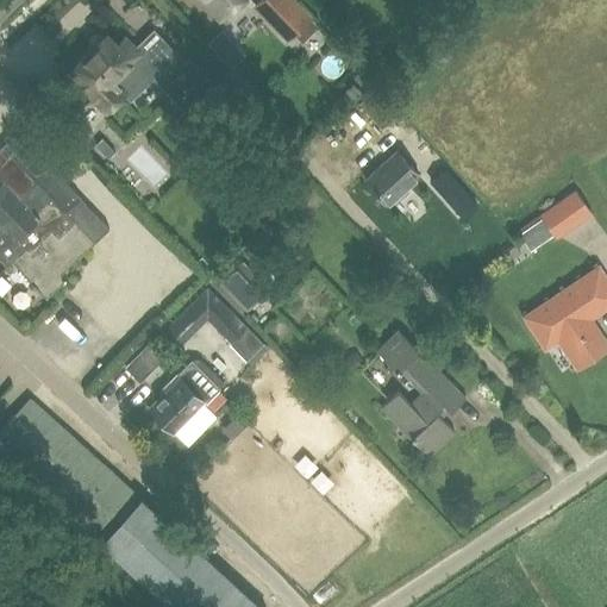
[(193,0),(199,5),(201,2),(223,25),(248,0),(193,0)]
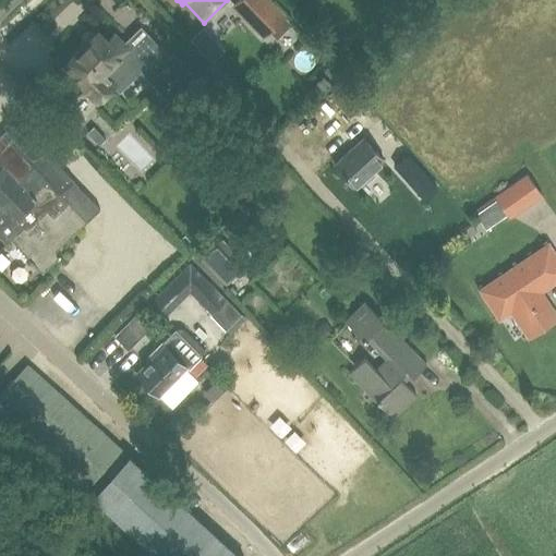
[(240,0),(233,8),(264,39),(287,16),(270,0),(240,0)]
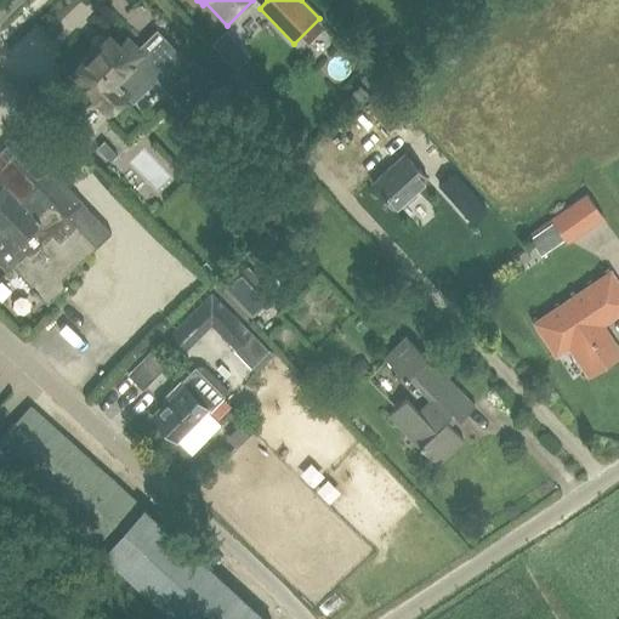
[(140,54),(128,41),(120,49),(111,38),(108,39),(107,39),(106,40),(103,39),(101,39),(98,39),(96,40),(95,41),(94,44),(92,46),(92,47),(94,50),(94,51),(92,54),(92,55),(71,75),(109,115),(129,97),(135,104),(158,81),(185,108),(215,79),(194,58),(188,66),(159,35),(140,54)]
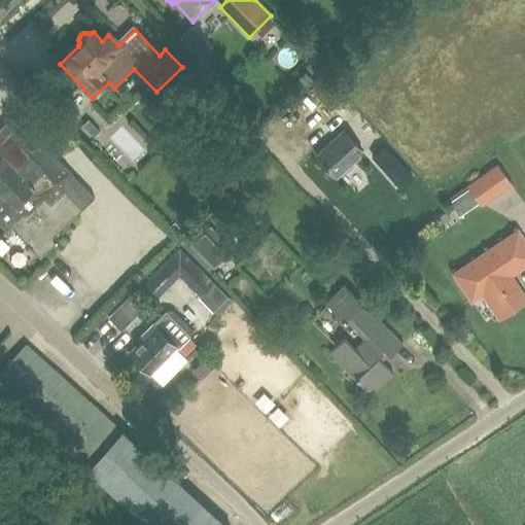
[(41,258),(59,242),(55,237),(95,198),(55,155),(58,152),(21,113),(0,132),(0,223),(7,232),(15,223),(24,231),(20,235),(41,258)]
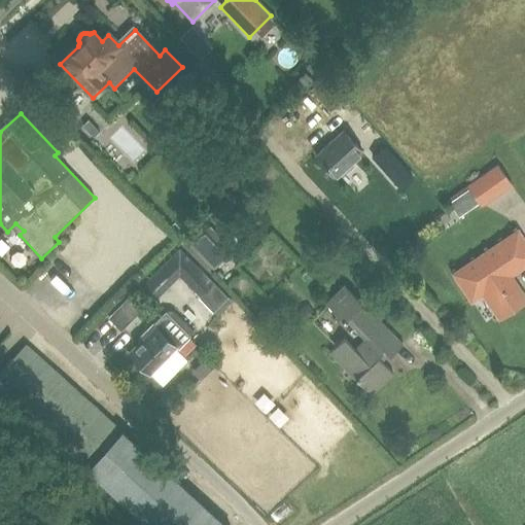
[(363,152),(345,132),(317,156),(336,178),(363,152)]
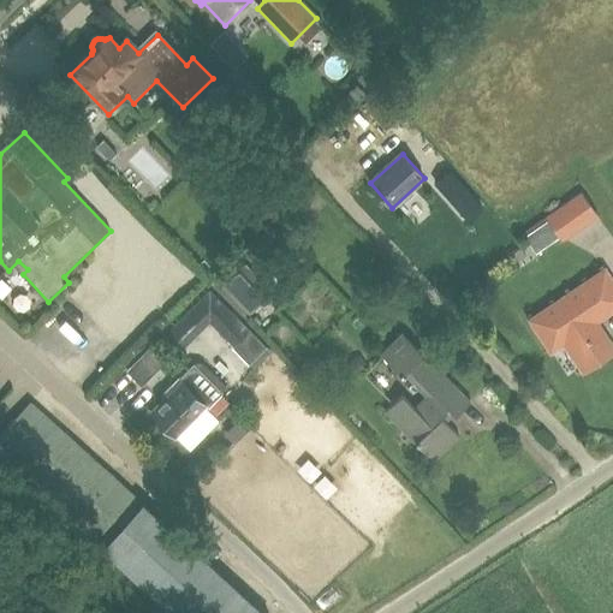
[(448,201),(465,186),(451,170),(434,184),(448,201)]
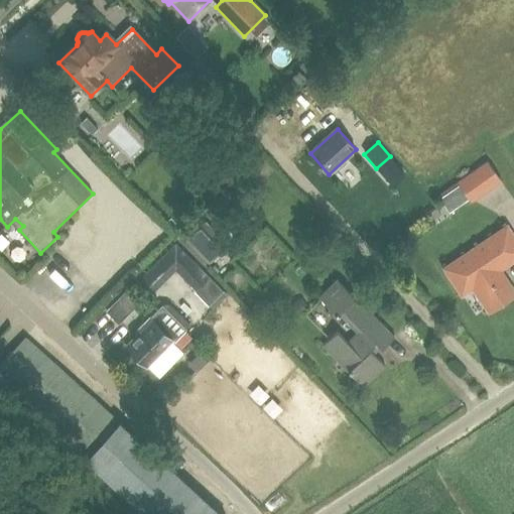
[(459,182),(471,200),(481,193),(469,175),(459,182)]
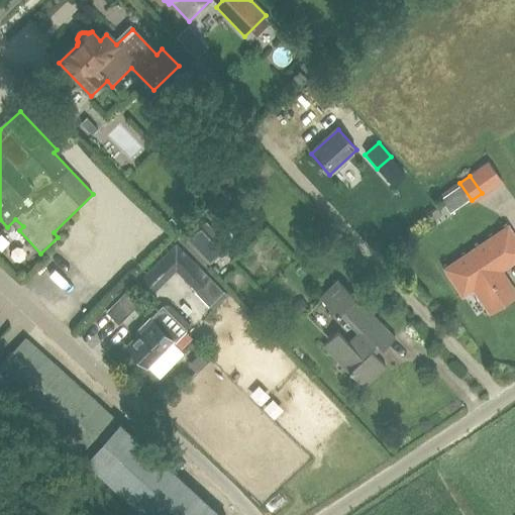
[(211,265),(224,250),(217,243),(222,238),(206,222),(187,240),(211,265)]
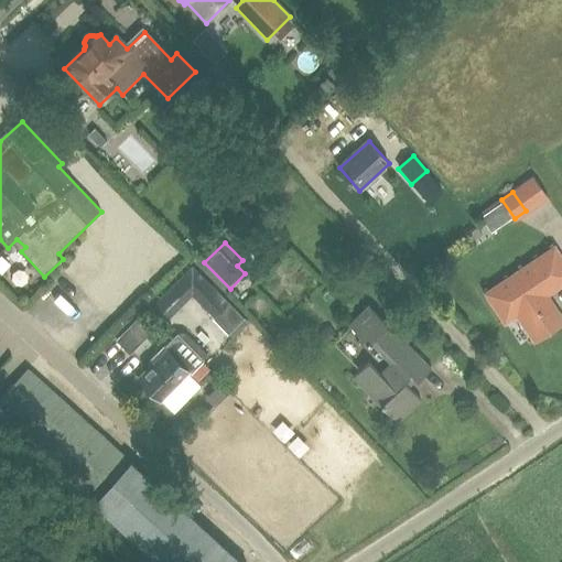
[(549,305),(551,304),(546,296),(561,284),(561,260),(554,249),(486,295),(498,314),(512,304),(537,341),(561,324),(549,305)]
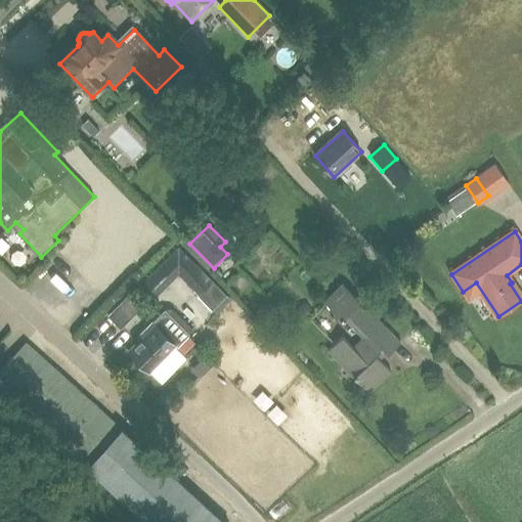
[(179,248),(145,283),(159,296),(179,275),(201,296),(214,283),(179,248)]
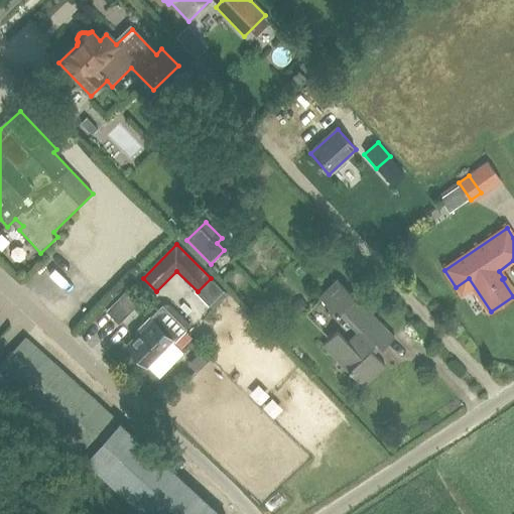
[(360,333),(349,343),(339,332),(325,345),(365,386),(386,366),(371,351),(379,344),(384,349),(395,338),(340,280),(323,297),(339,313),(340,312),(360,333)]
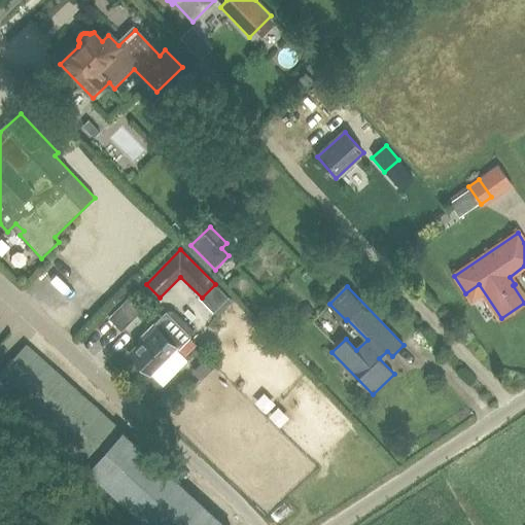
[(132,298),(119,306),(129,317),(140,309),(132,298)]
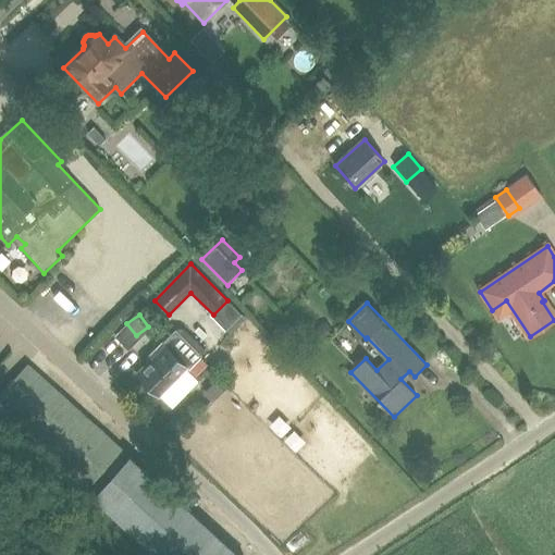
[(164,346),(163,345),(148,359),(151,362),(139,374),(160,396),(187,370),(189,372),(204,357),(179,332),(164,346)]
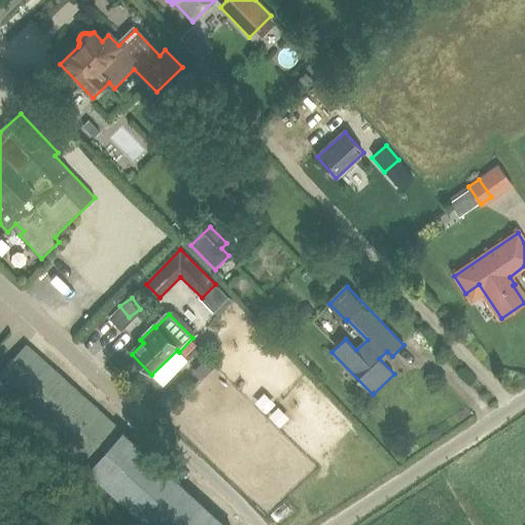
[(223,524),(27,348),(0,377),(0,392),(147,524),(223,524)]
